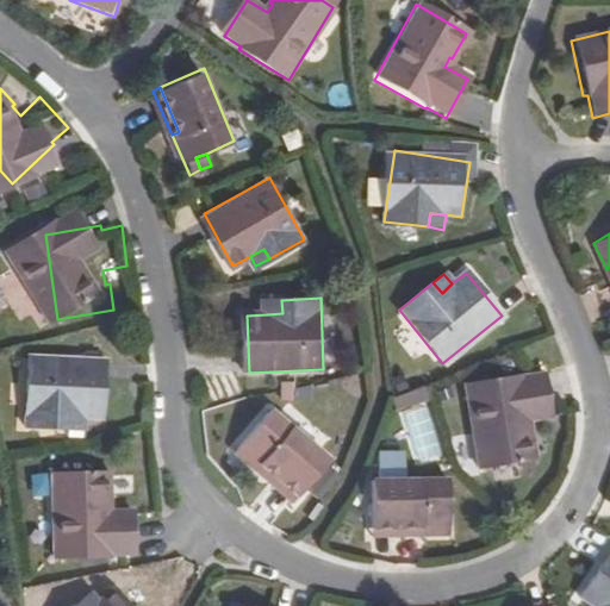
[(282,313),(281,300),(266,300),(267,314),(282,313)]
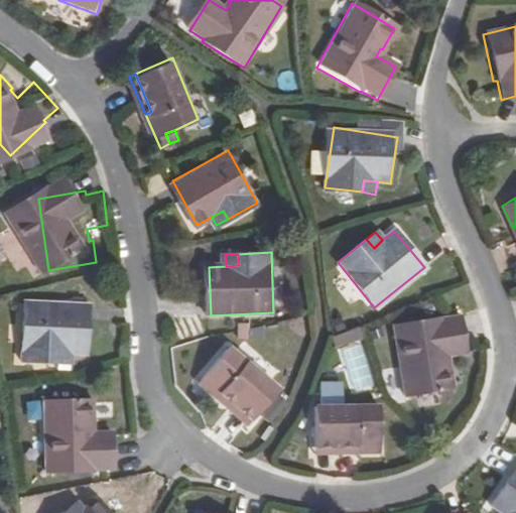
[(65,353),(77,353),(93,354),(93,305),(28,304),(28,362),(65,363),(65,353)]
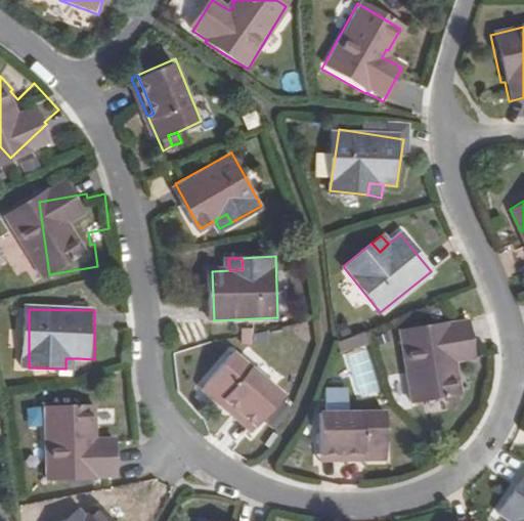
[(445,322),(398,330),(407,402),(456,394),(452,370),(450,370),(448,359),(469,357),(465,322),(445,324),(445,322)]
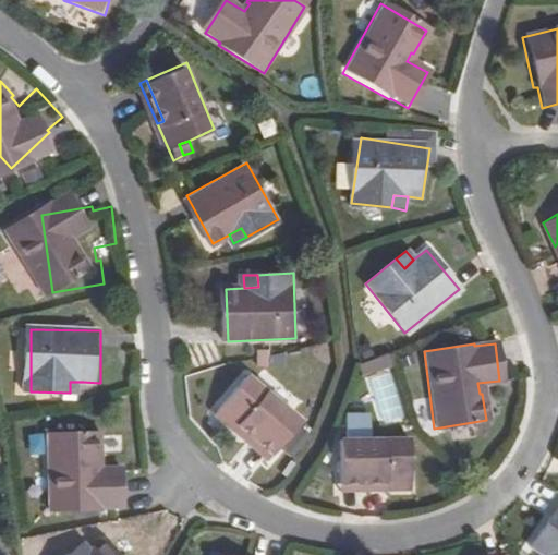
[(254,350),(255,359),(266,356),(264,348),(254,350)]
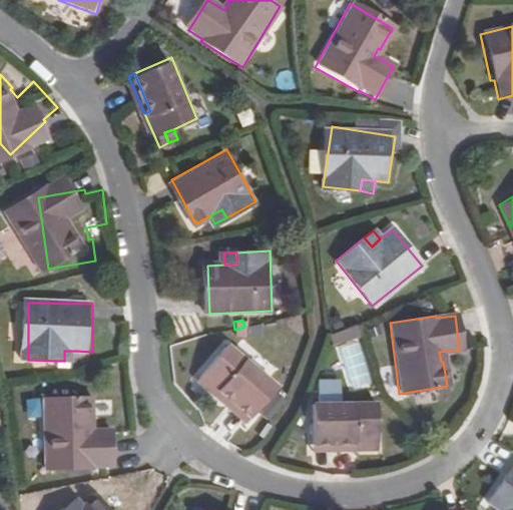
[(257,325),(244,327),(245,335),(259,337),(257,325)]
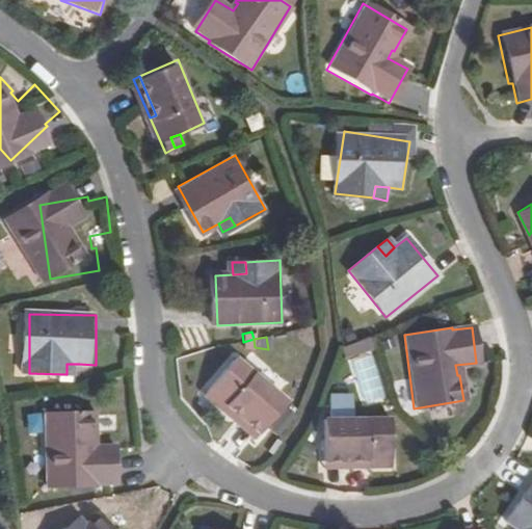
[(370,346),(366,337),(337,347),(341,358),(370,346)]
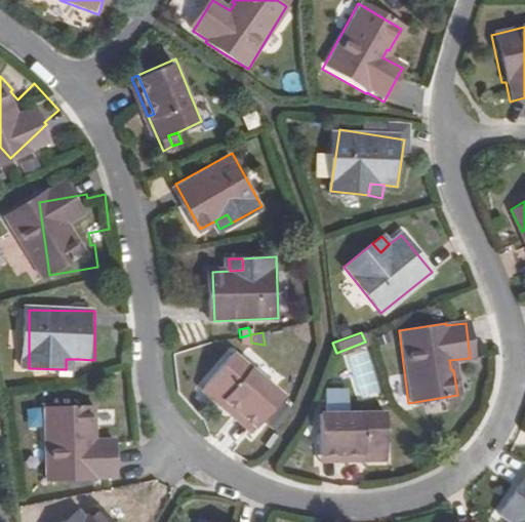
[(250,334),(240,337),(242,345),(251,343),(250,334)]
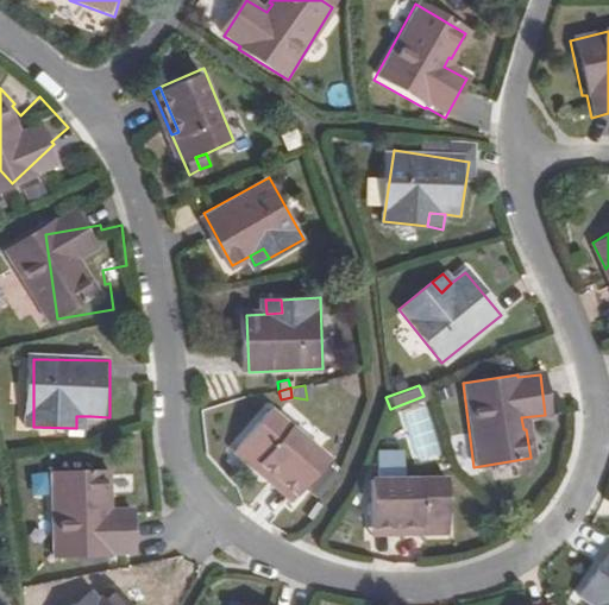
[(227,447),(248,466),(251,462),(288,498),(324,462),(265,408),(227,447)]
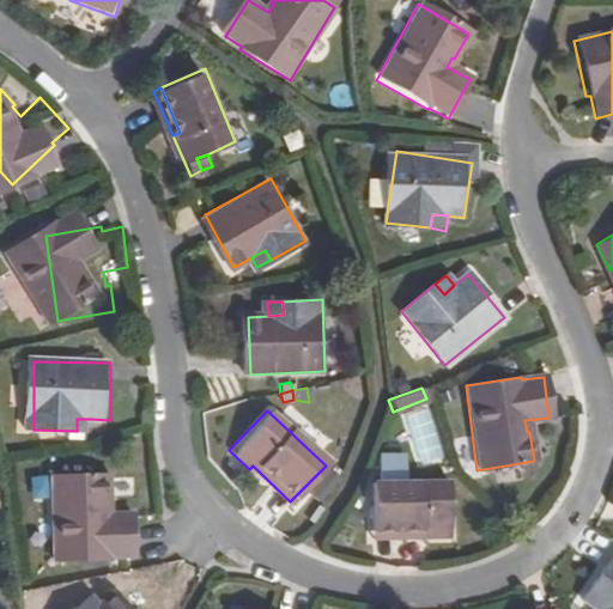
[(77,431),(77,439),(91,439),(91,419),(77,419),(77,431)]
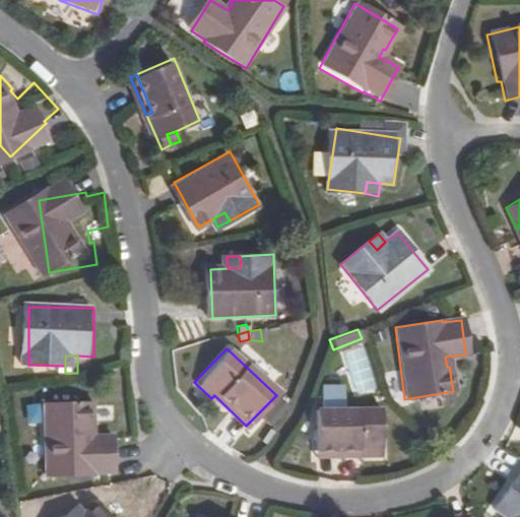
[(311,404),(312,445),(353,446),(353,453),(378,454),(378,403),(340,404),(340,383),(317,383),(318,404),(311,404)]
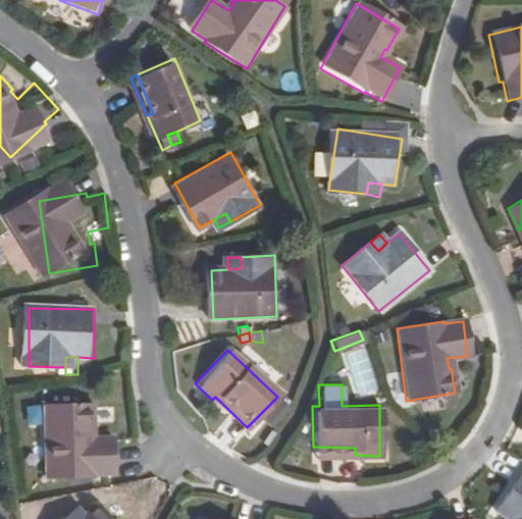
[(243,431),(247,427),(215,397),(212,400),(243,431)]
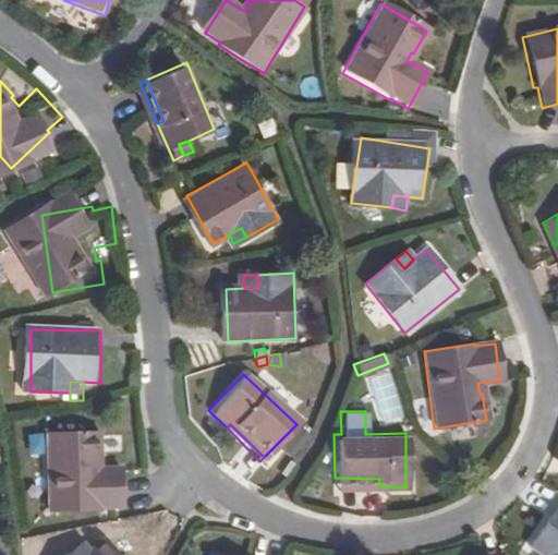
[(106,435),(55,432),(51,510),(102,513),(104,508),(124,510),(126,473),(101,471),(101,460),(105,461),(106,435)]
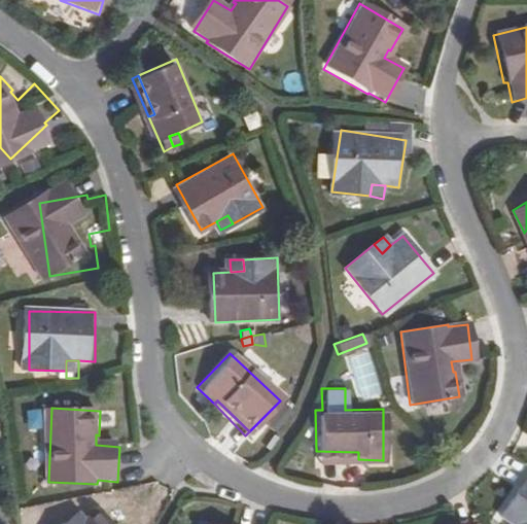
[(280,408),(265,423),(273,430),(287,415),(280,408)]
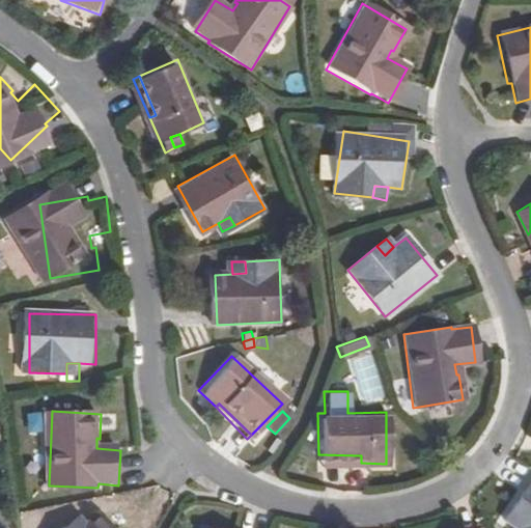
[(521,527),(530,527),(530,482),(508,520),(521,527)]
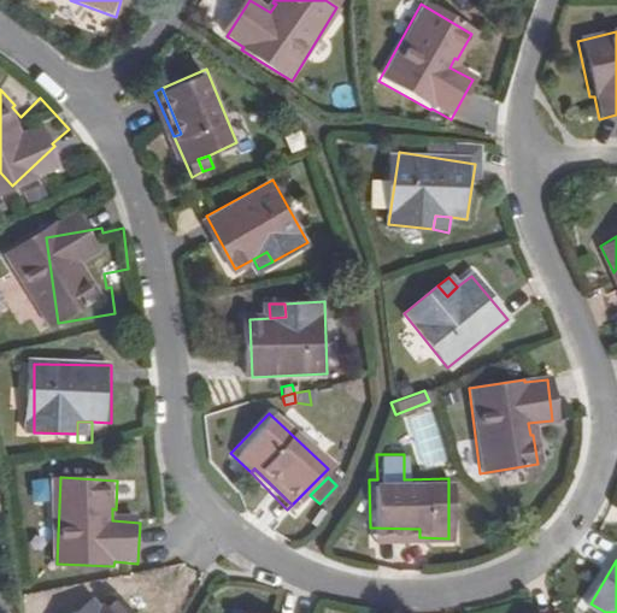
[(97,612),(77,612),(76,612),(127,612),(113,599),(99,612),(97,612)]
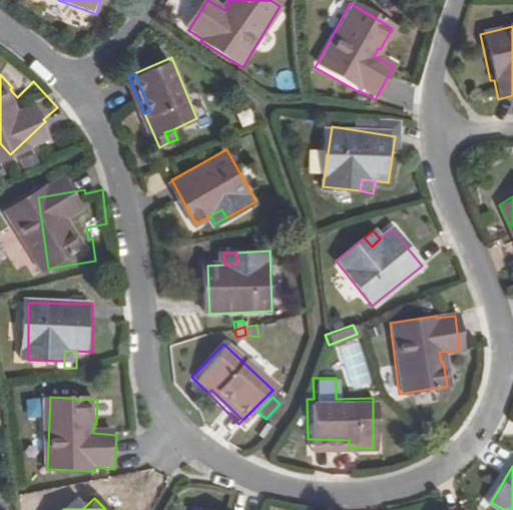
[(64,509),(80,509),(82,509),(74,500),(64,509)]
